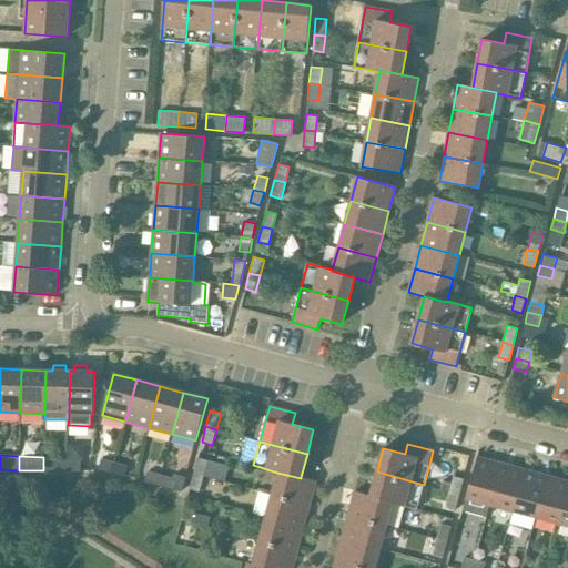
[(198,457),(193,474),(203,477),(216,480),(217,480),(225,482),(230,465),(198,457)]
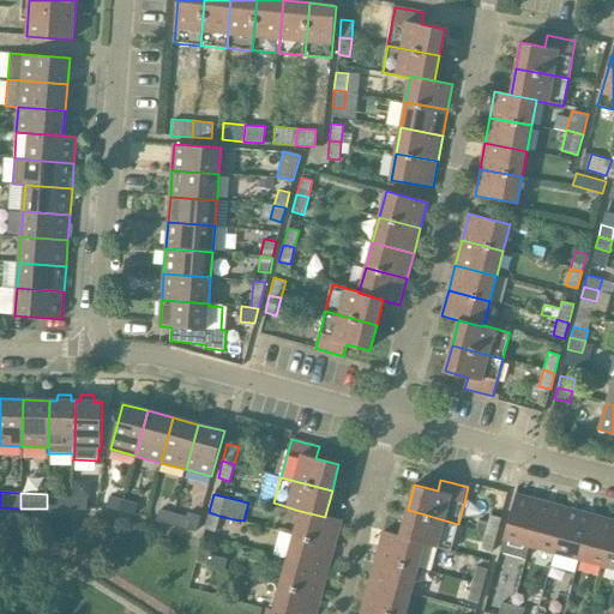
[(530,546),(542,501),(516,494),(504,539),(530,546)]
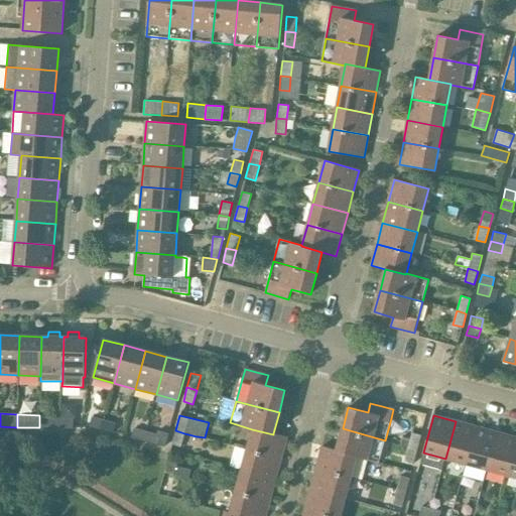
[(89,425),(102,429),(105,419),(92,416),(89,425)]
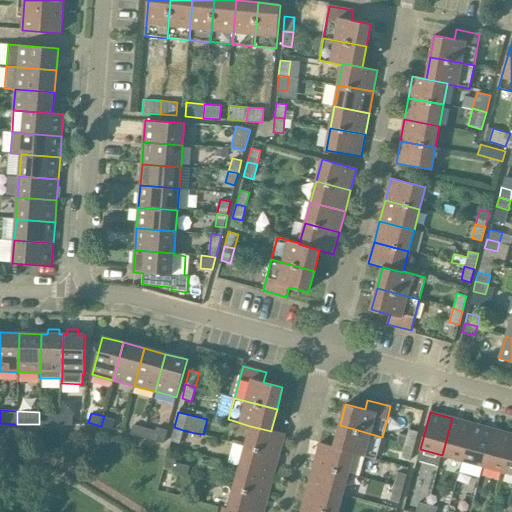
[(47,424),(60,424),(61,414),(48,414),(47,424)]
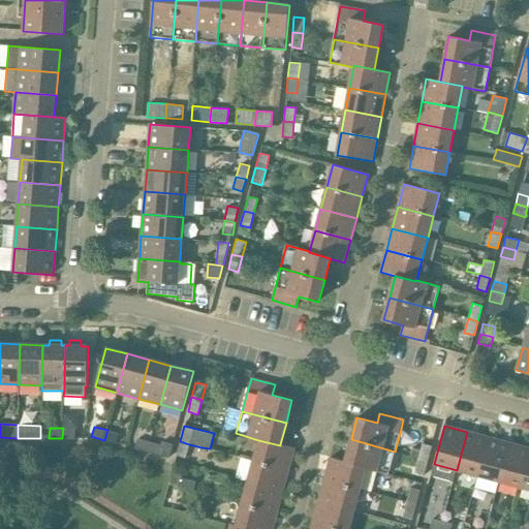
[(63,428),(62,438),(74,438),(75,429),(63,428)]
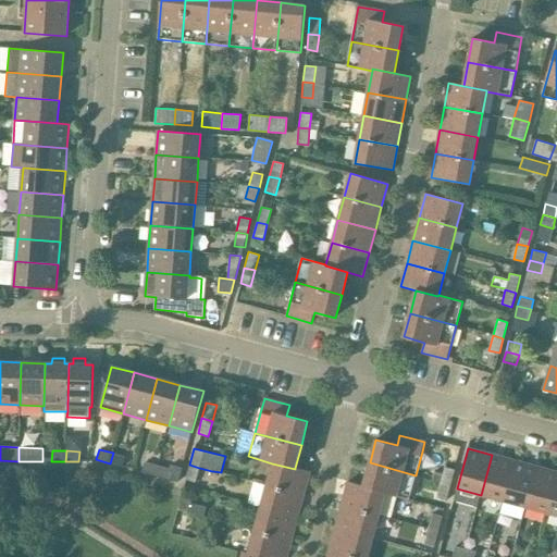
[(113,453),(110,463),(123,467),(125,456),(113,453)]
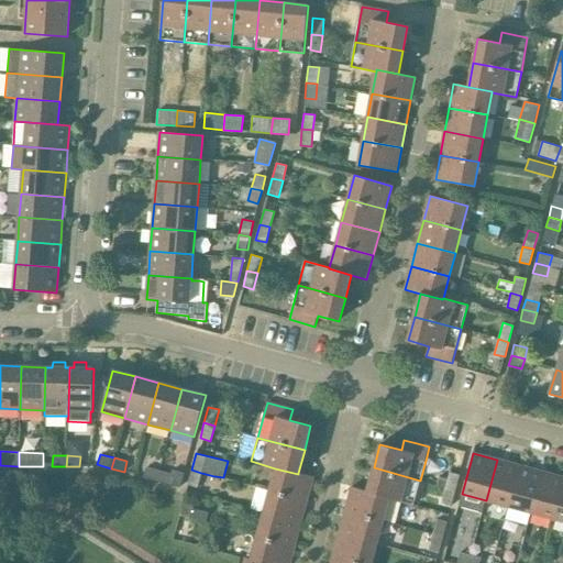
[(520,466),(497,460),(486,500),(509,506),(520,466)]
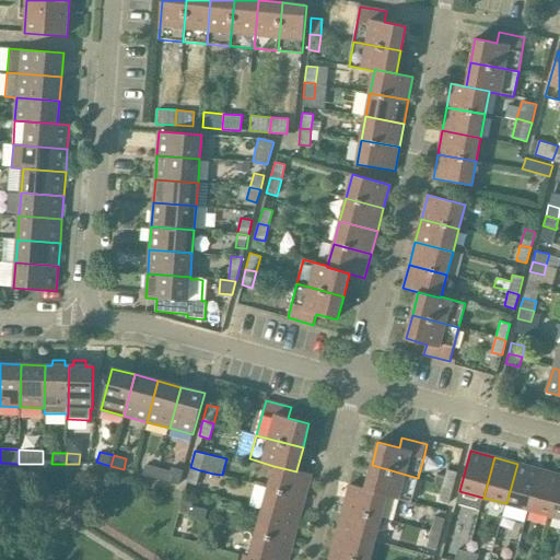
[(156,478),(159,467),(144,464),(141,475),(156,478)]
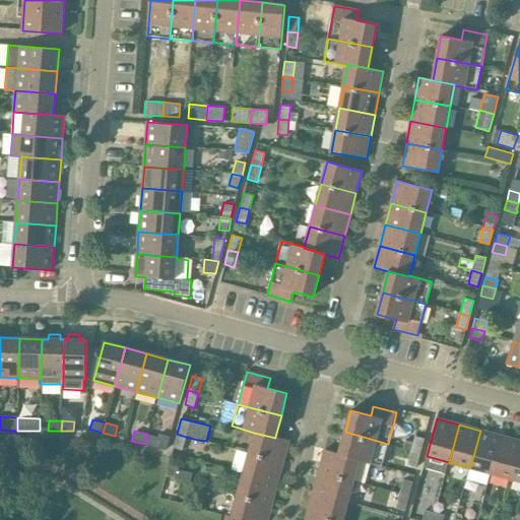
[(502,436),(480,431),(470,467),(492,473),(502,436)]
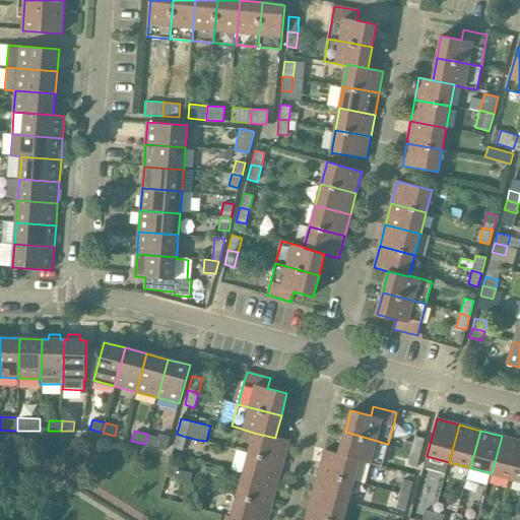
[(388,444),(345,432),(339,454),(371,462),(371,463),(382,466),(388,444)]
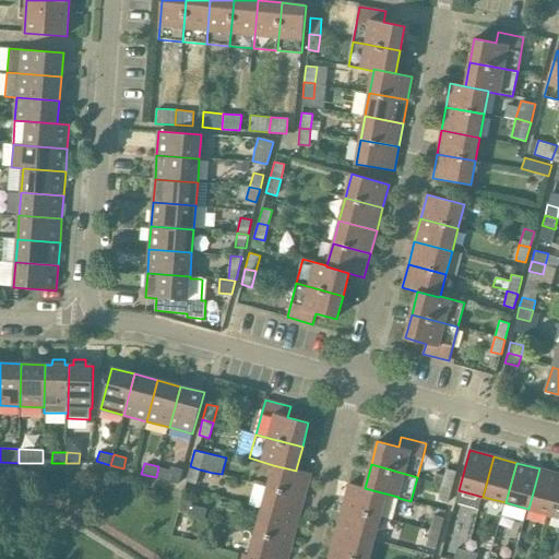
[(273,465),(268,487),(305,498),(311,473),(296,470),(296,471),(273,465)]
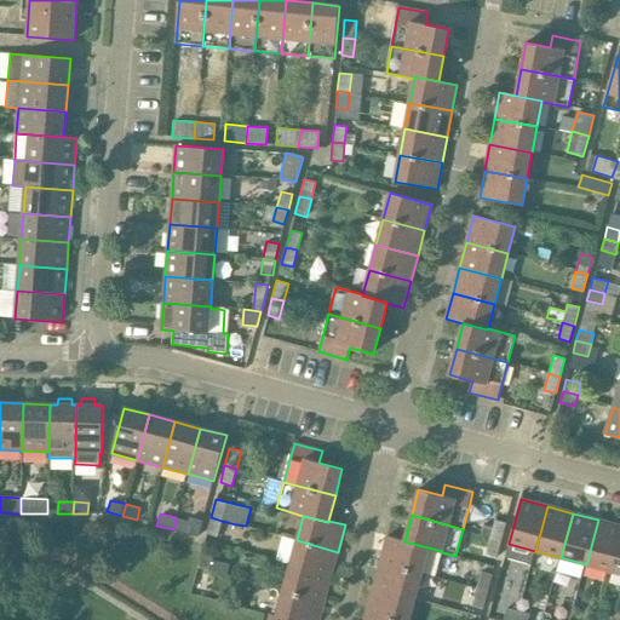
[(190,521),(176,517),(173,529),(187,533),(197,535),(202,521),(190,518),(190,521)]
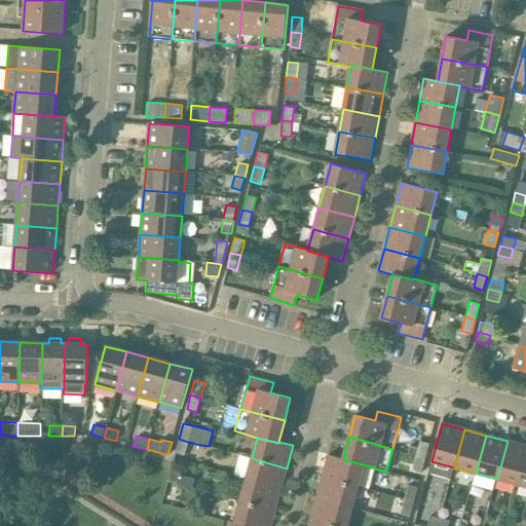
[(179,439),(175,453),(185,456),(188,442),(179,439)]
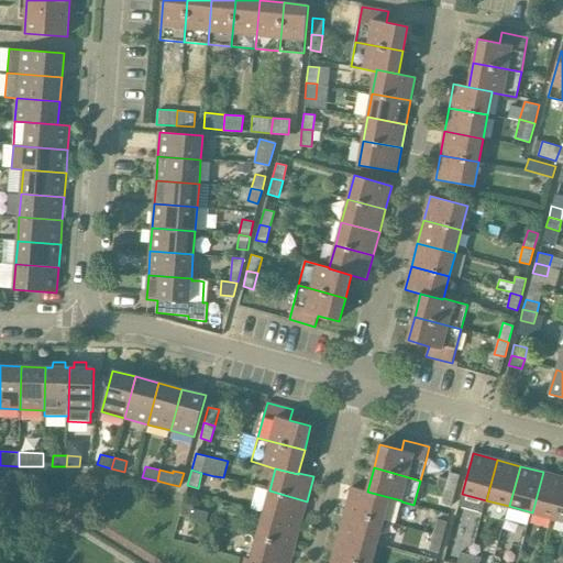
[(445,487),(455,489),(460,475),(450,472),(445,487)]
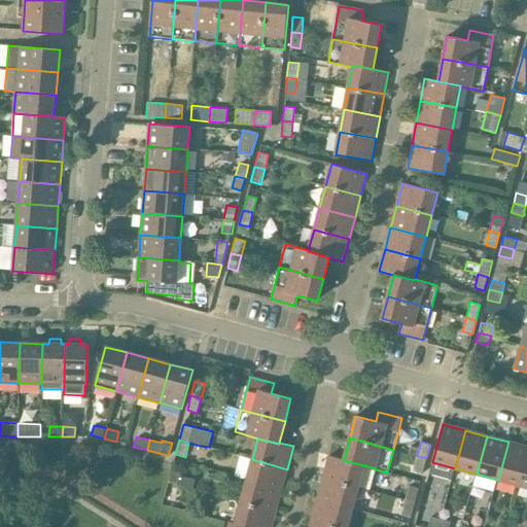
[(526,447),(508,442),(498,480),(520,486),(526,457),(526,447)]
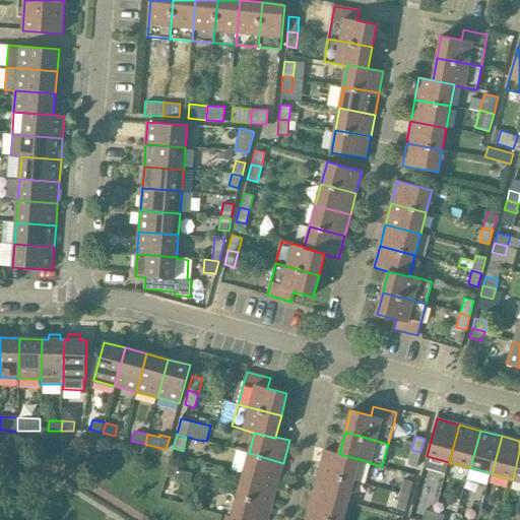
[(325,450),(319,472),(353,481),(353,480),(366,483),(371,463),(371,462),(339,454),(325,450)]
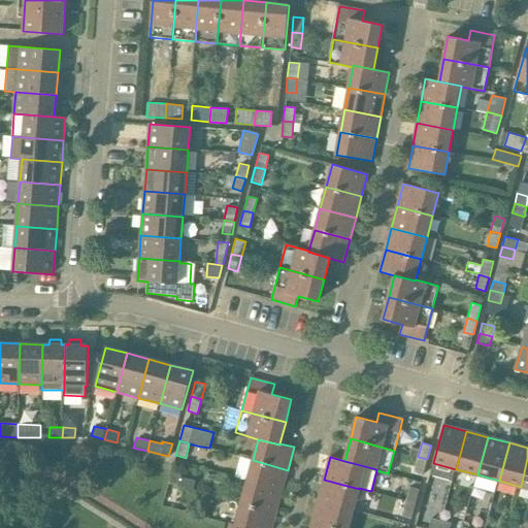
[(427,459),(418,457),(413,471),(423,474),(427,459)]
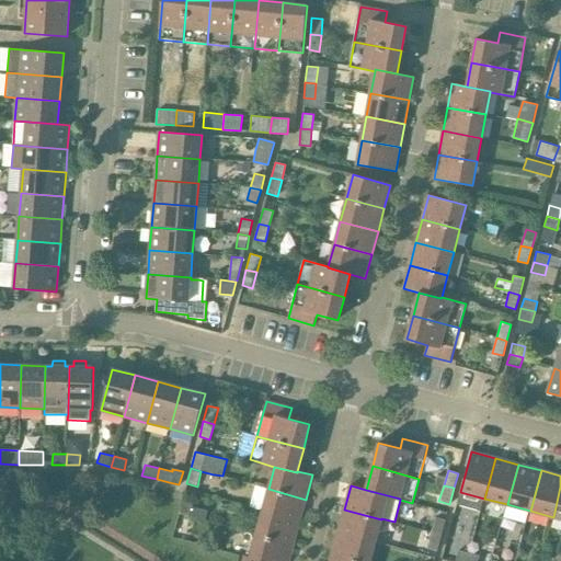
[(306,500),(268,489),(262,512),(300,522),(306,500)]
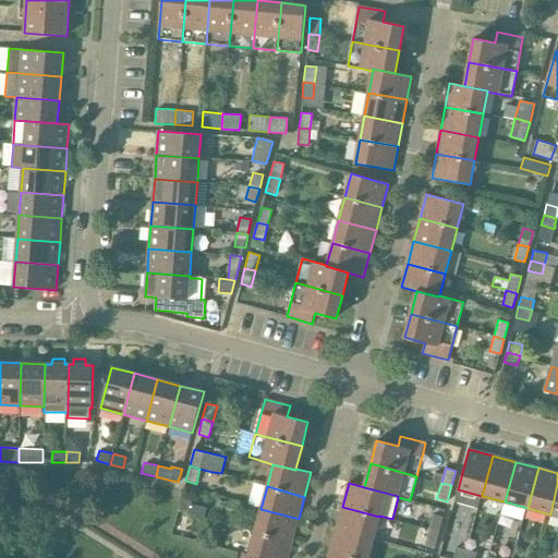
[(192,497),(182,494),(181,498),(178,510),(187,513),(192,497)]
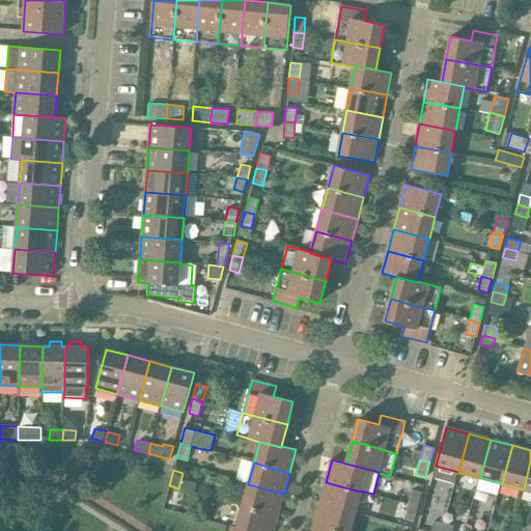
[(356,512),(361,492),(326,482),(319,503),(356,512)]
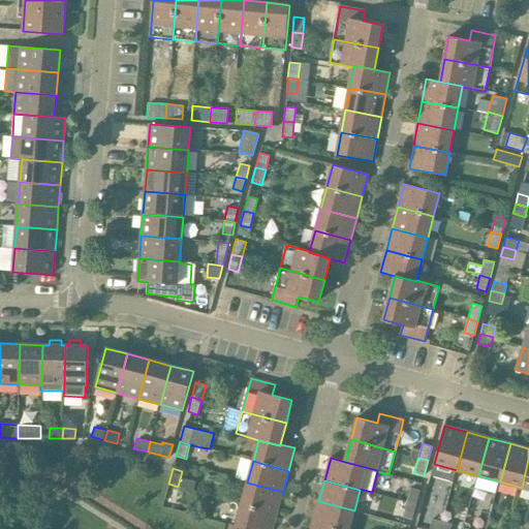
[(283,492),(247,483),(242,504),(277,514),(283,492)]
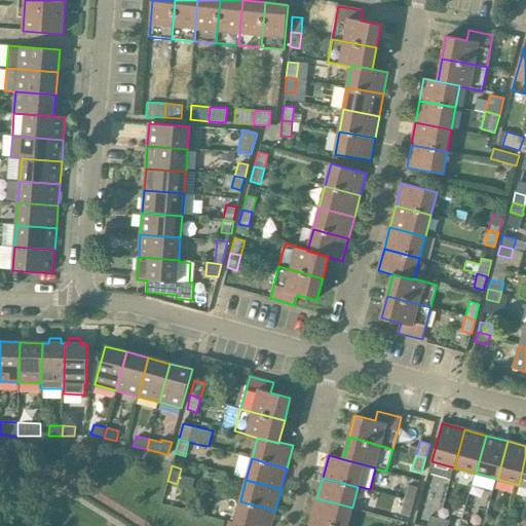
[(404,499),(413,502),(417,487),(408,484),(404,499)]
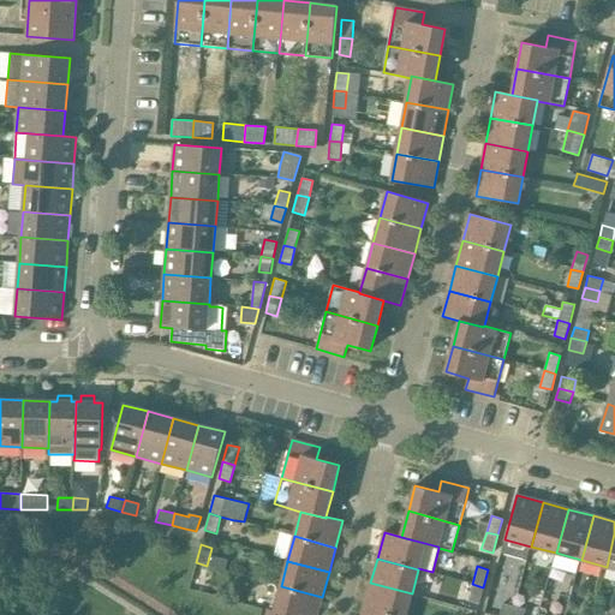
[(390,614),(405,614),(412,593),(370,583),(364,608),(390,614)]
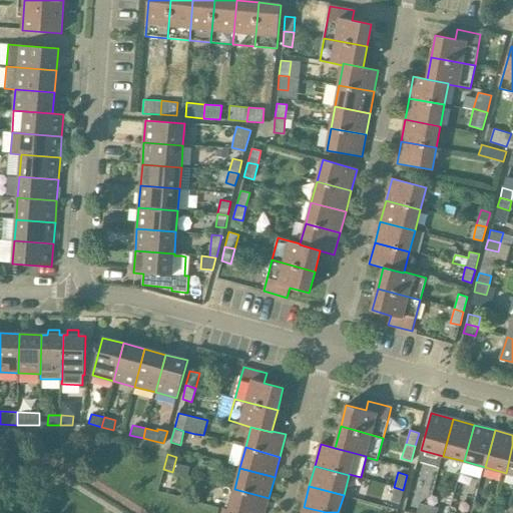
[(400,503),(403,490),(394,487),(390,500),(400,503)]
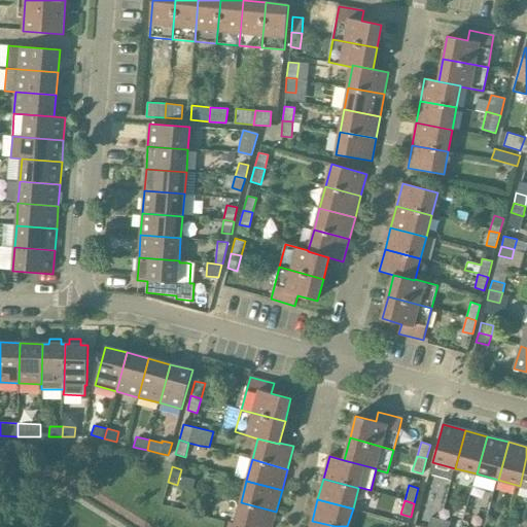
[(271,526),(276,512),(241,502),(235,524),(230,522),(227,526),(244,526),(245,526),(271,526)]
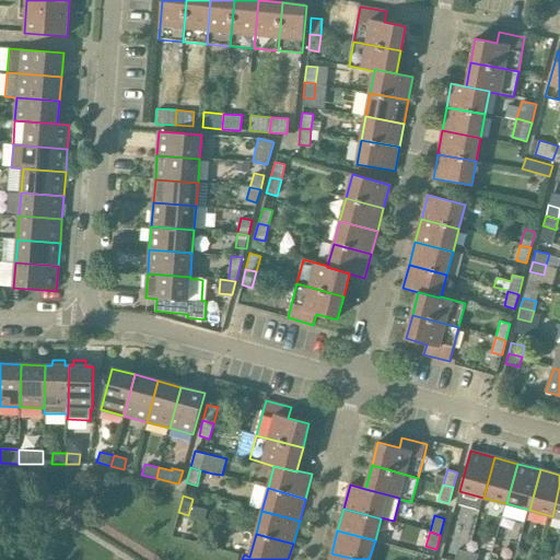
[(454,559),(466,559),(469,551),(457,548),(454,559)]
